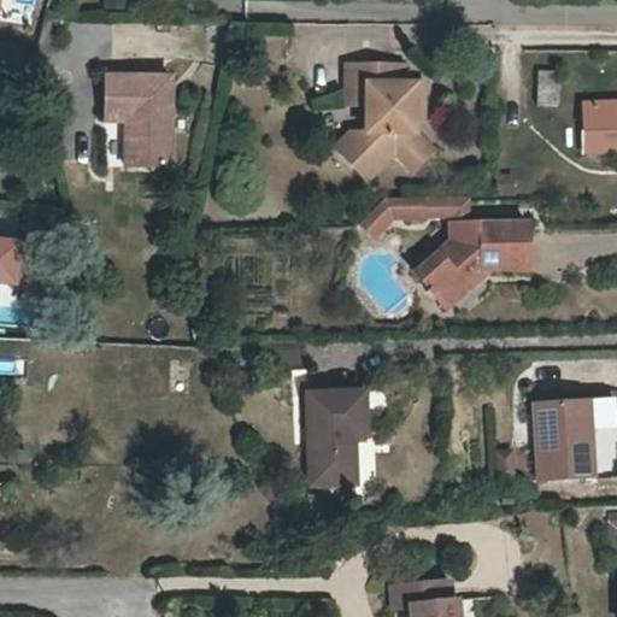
[(372,107),(374,134),(374,140),(353,162),(372,181),(401,156),(412,164),(430,145),(421,135),(419,110),(429,109),(429,87),(412,86),(412,72),(354,70),(354,107),(372,107)]
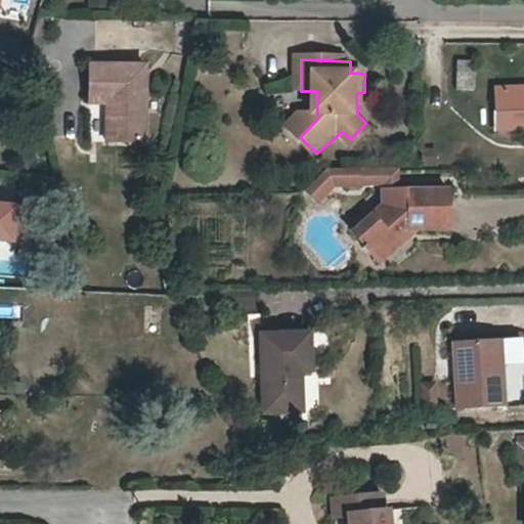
[(95,63),(95,101),(114,101),(112,142),(150,142),(150,64),(95,63)]
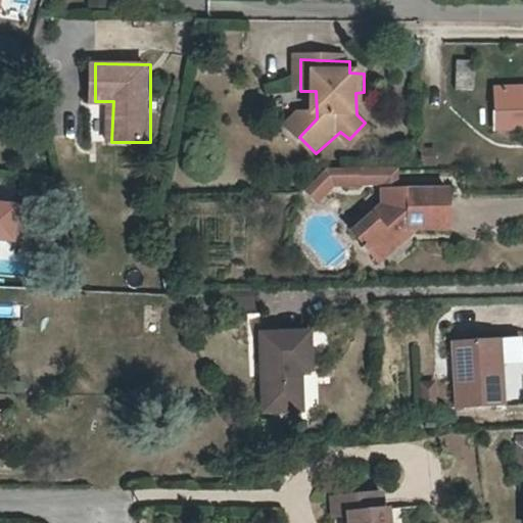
[(471,65),(453,64),(453,92),(472,93),(471,65)]
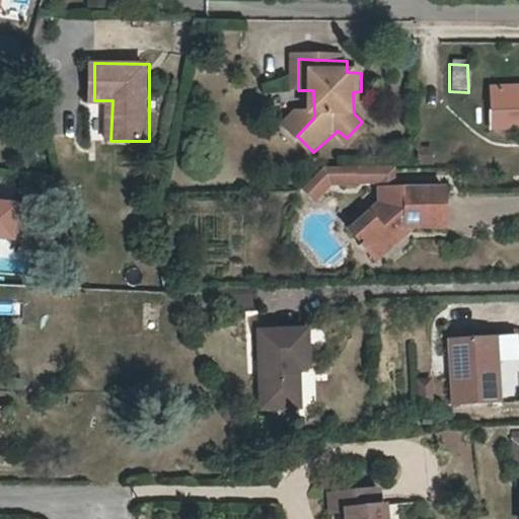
[(518,86),(490,87),(491,130),(518,128),(518,86)]
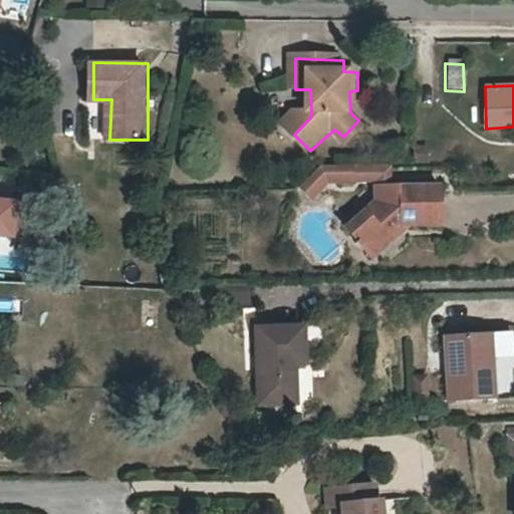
[(286,125),(294,135),(311,116),(311,111),(300,110),(286,125)]
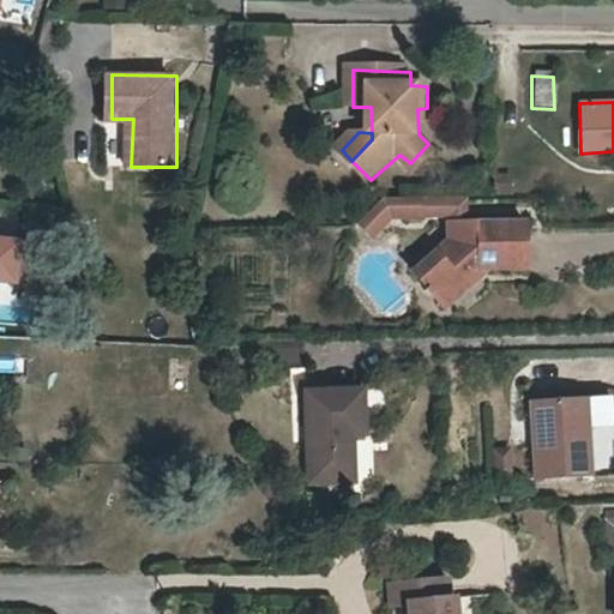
[(437,151),(428,144),(410,163),(419,170),(437,151)]
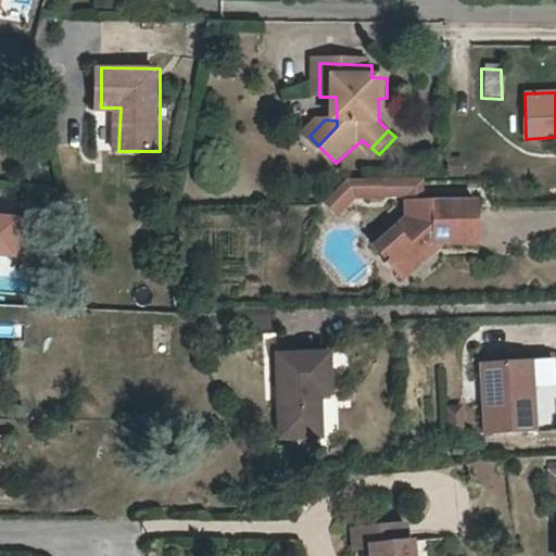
[(380,176),(357,177),(359,196),(381,194),(380,177),(380,176)]
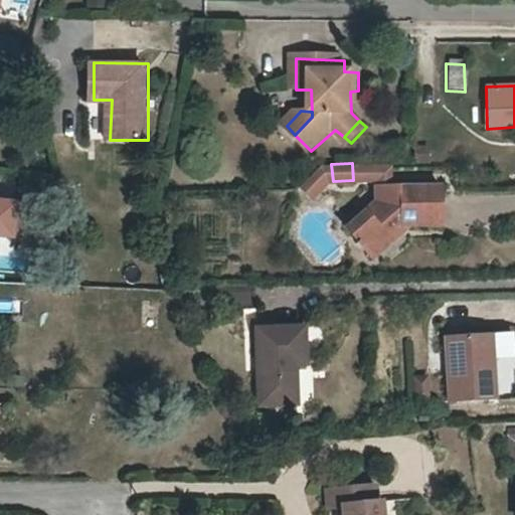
[(390,163),(352,164),(353,180),(376,181),(376,183),(391,182),(390,163)]
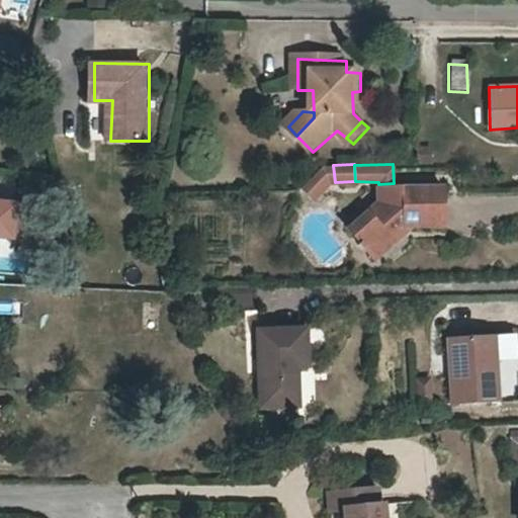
[(335,182),(333,165),(324,165),(311,183),(324,194),(335,182)]
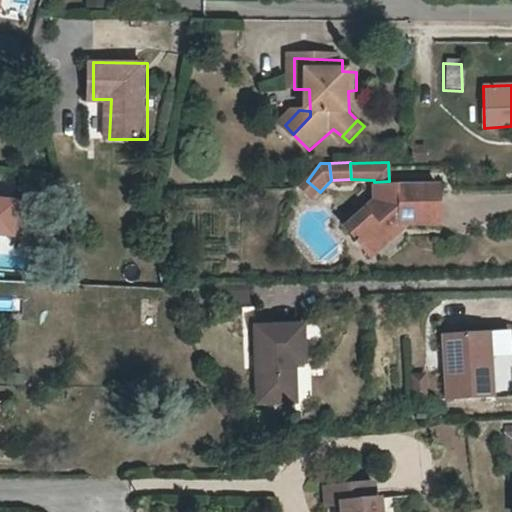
[(374,182),(374,201),(346,225),(365,247),(396,220),(438,219),(436,181),(389,181),(374,182)]
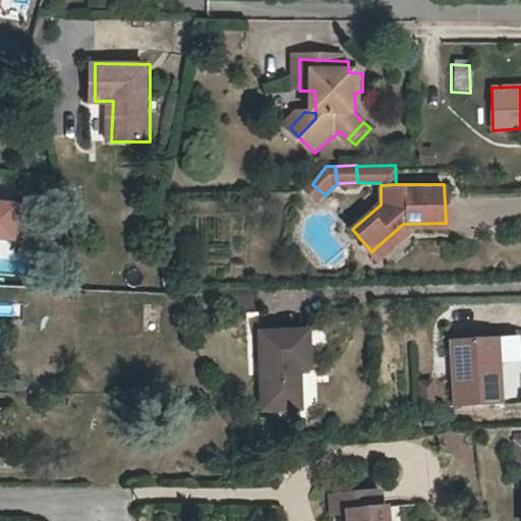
[(217,313),(261,311),(259,284),(214,286),(217,313)]
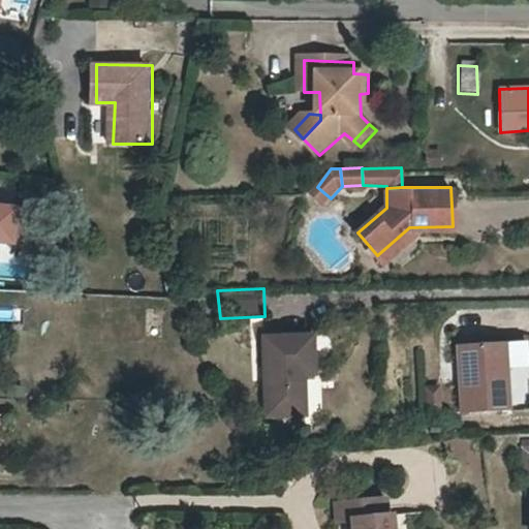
[(0,307),(0,318),(18,320),(19,309),(0,307)]
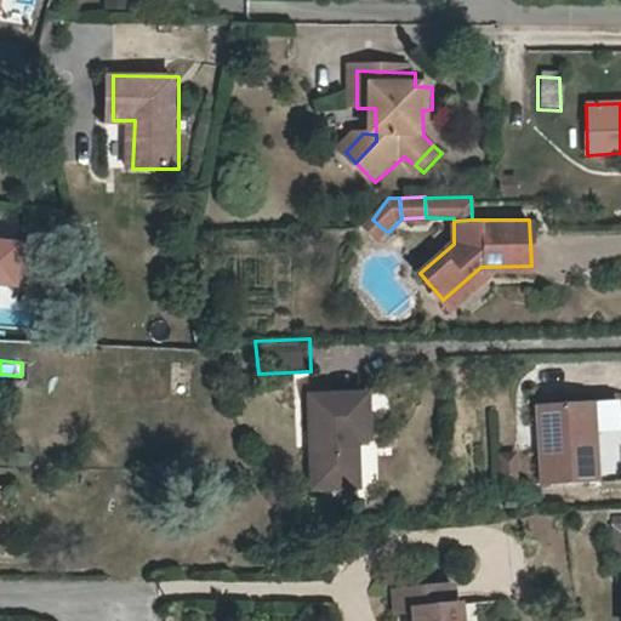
[(540,371),(539,382),(546,383),(551,476),(620,472),(620,381),(598,382),(597,370),(540,371)]
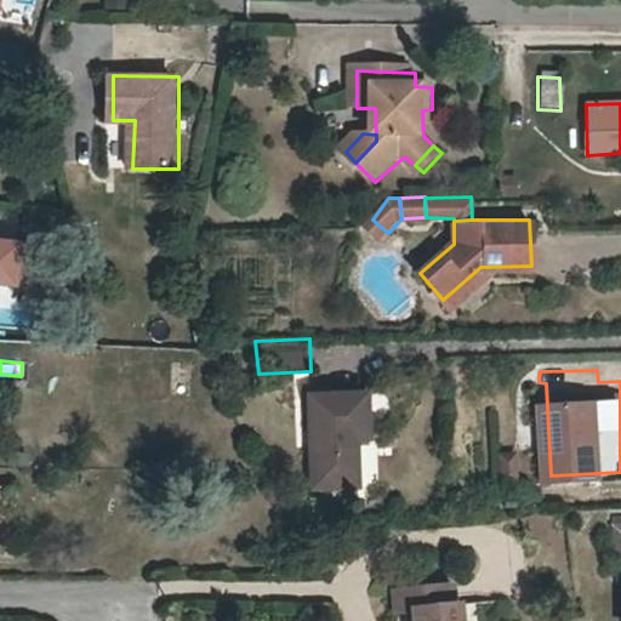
[(371,440),(370,398),(317,399),(318,489),(363,486),(362,442),(371,440)]
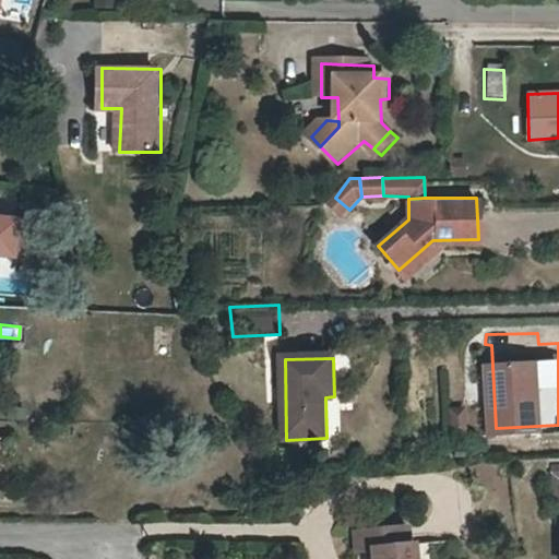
[(420,558),(420,547),(412,547),(409,528),(360,532),(360,550),(383,549),(383,558),(420,558)]
